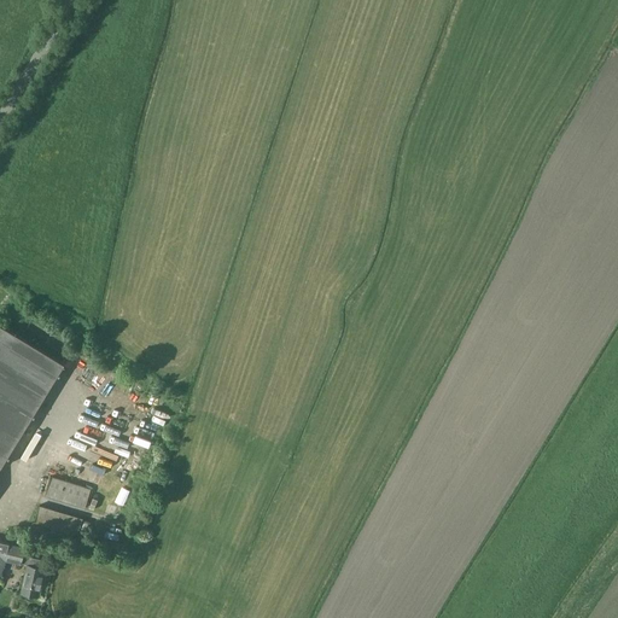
[(0,468),(64,363),(0,324),(0,468)]
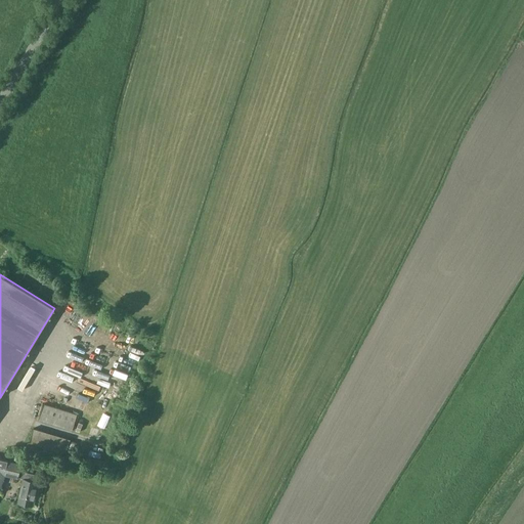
[(71,431),(76,413),(43,403),(38,421),(71,431)]
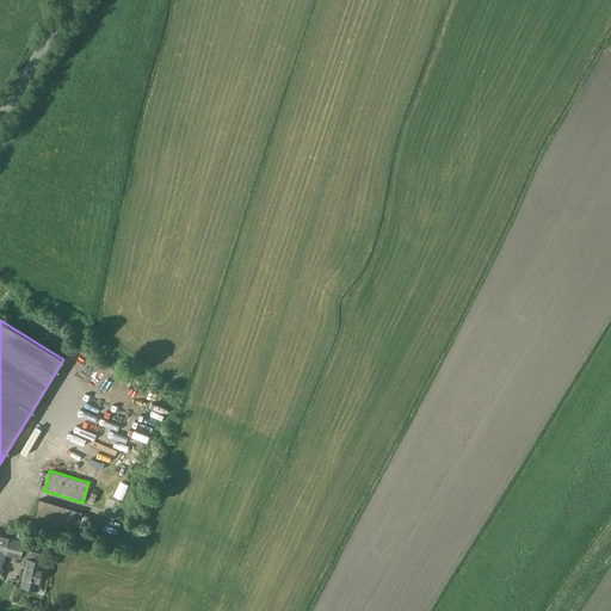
[(76,529),(81,512),(38,499),(34,516),(76,529)]
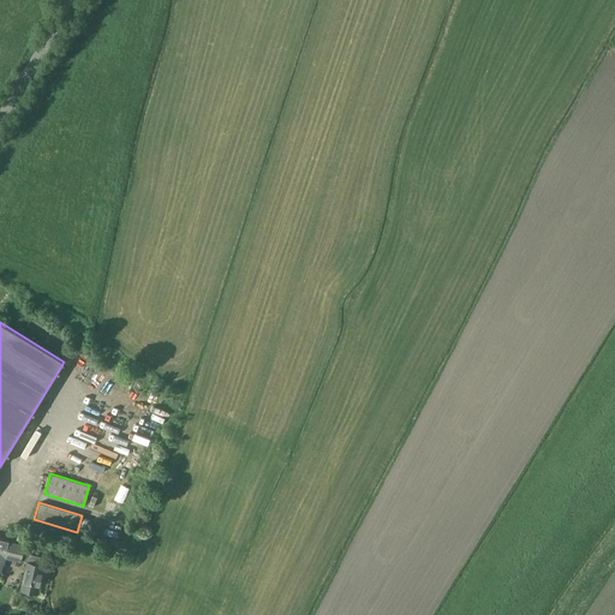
[(47,537),(73,544),(77,533),(49,525),(33,520),(29,531),(47,537)]
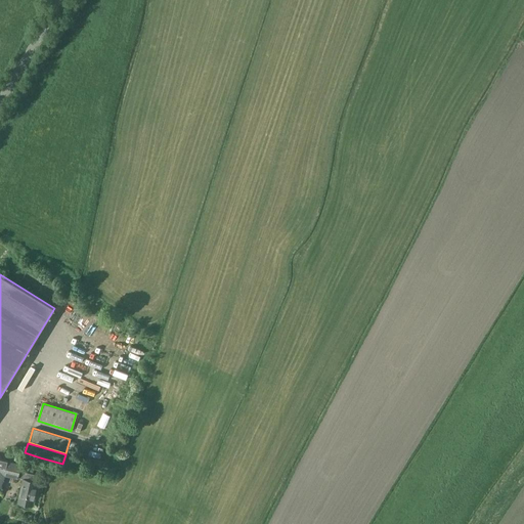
[(85,466),(106,472),(110,463),(88,455),(85,466)]
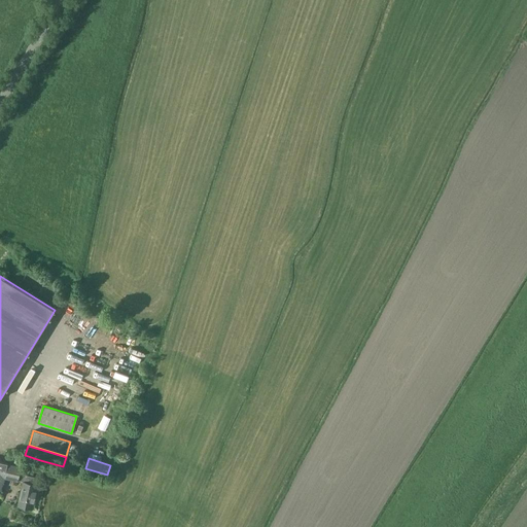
[(22,466),(7,463),(0,460),(0,490),(5,478),(18,481),(22,466)]
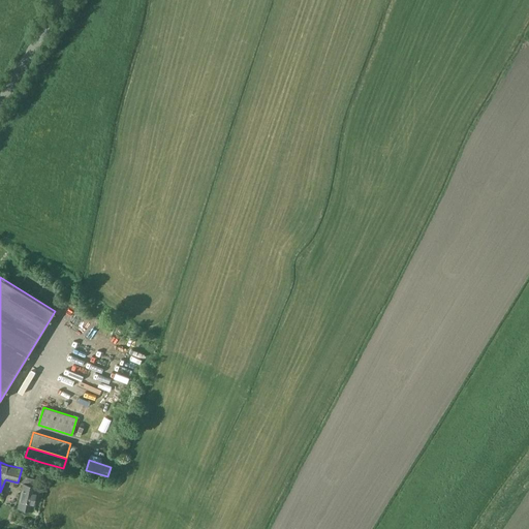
[(27,469),(22,468),(18,483),(24,484),(19,508),(33,511),(39,480),(25,477),(27,469)]
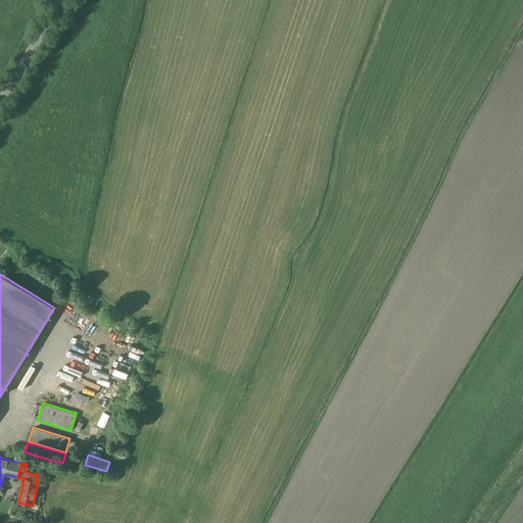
All buildings are outlined.
